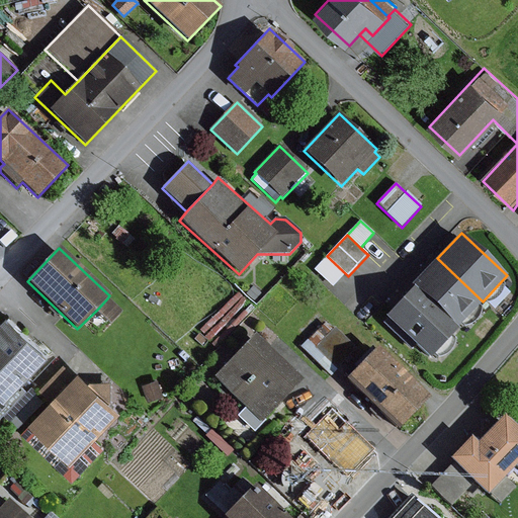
[(346,274),(327,256),(314,270),(333,288),(346,274)]
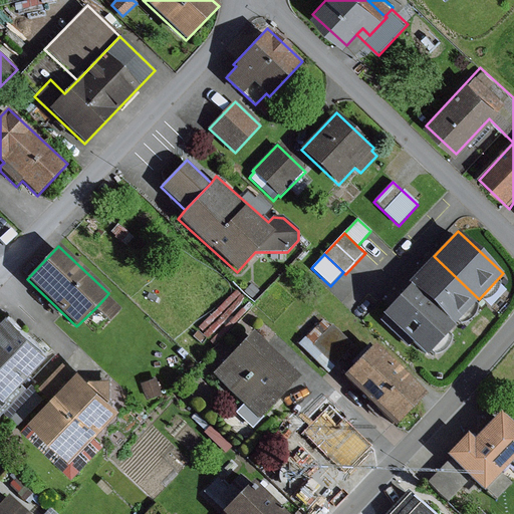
[(479,299),(434,256),(410,281),(455,324),(479,299)]
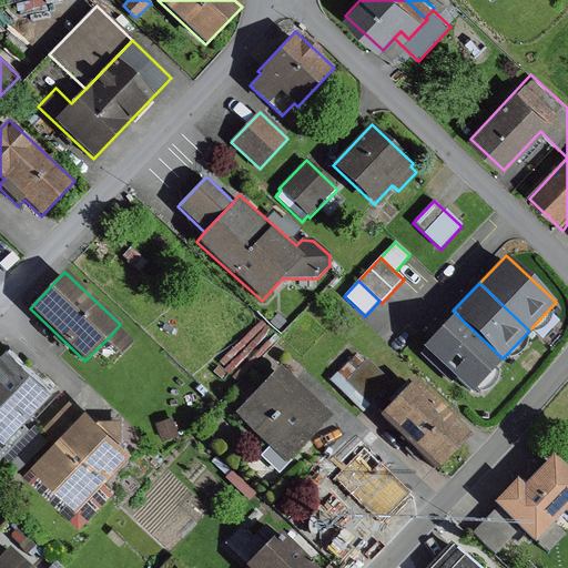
[(277,314),(270,322),(280,331),(287,323),(277,314)]
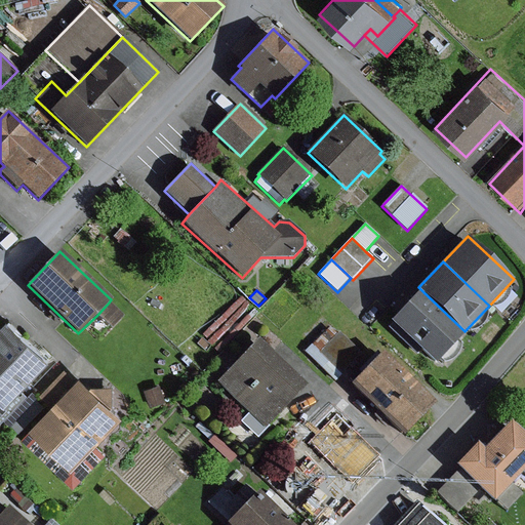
[(462,334),(418,292),(391,321),(393,323),(389,327),(416,355),(421,350),(435,363),(462,334)]
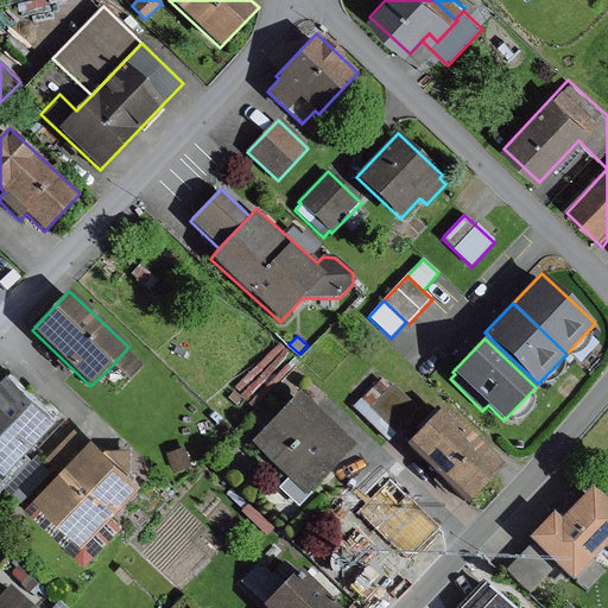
[(143,366),(126,350),(113,365),(130,380),(143,366)]
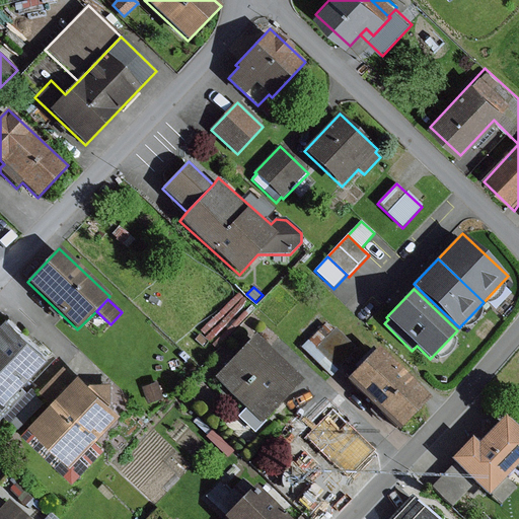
[(0,413),(54,356),(11,315),(0,326),(0,413)]
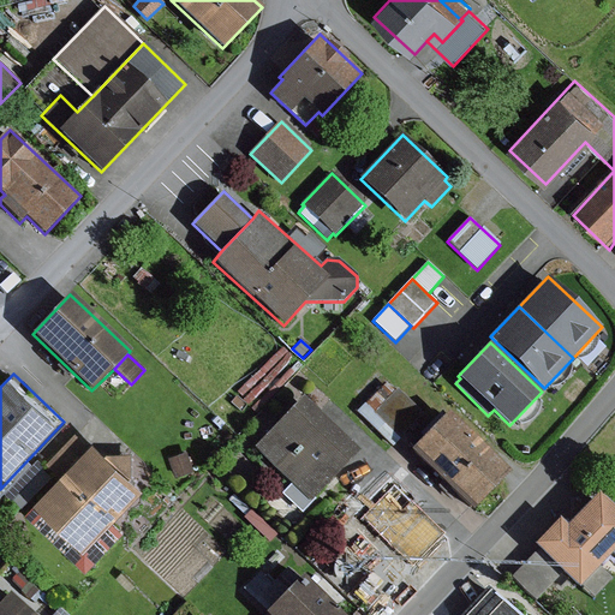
[(375,412),(396,390),(387,382),(358,413),(394,448),(402,439),(375,412)]
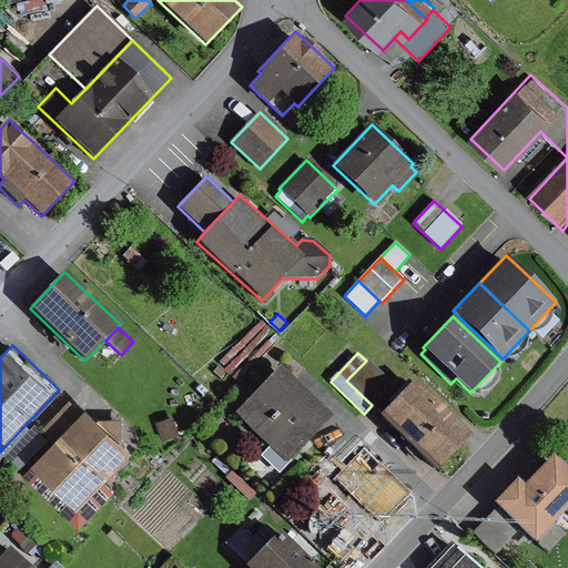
[(366,361),(346,381),(372,405),(393,384),(367,359),(366,361)]
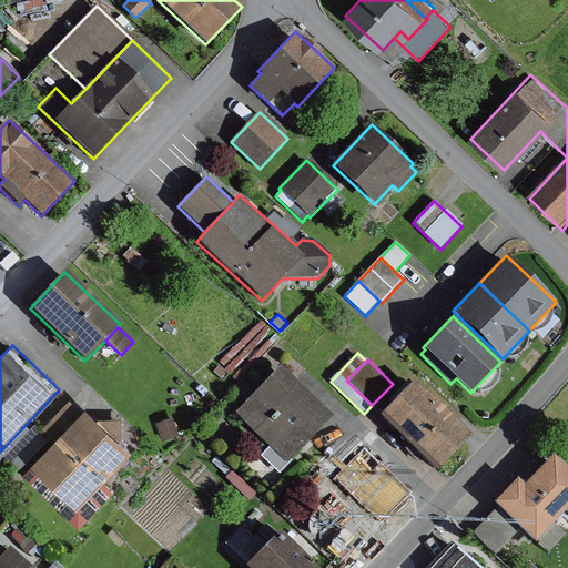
[(332,418),(280,371),(237,417),(288,465),(332,418)]
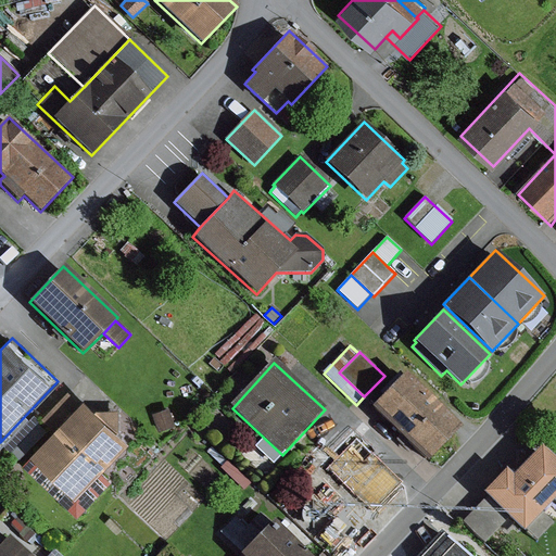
[(460,428),(405,374),(374,406),(429,459),(460,428)]
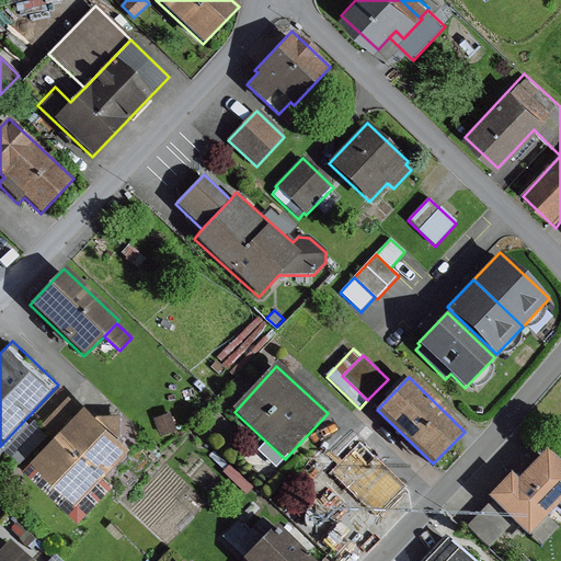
[(134,445),(89,403),(86,407),(70,391),(41,423),(54,435),(32,458),(80,503),(104,478),(134,445)]
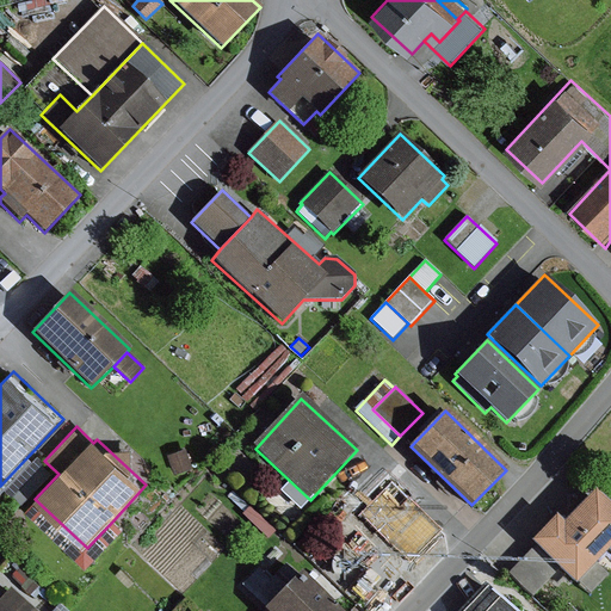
[(187,449),(170,454),(176,473),(193,467),(187,449)]
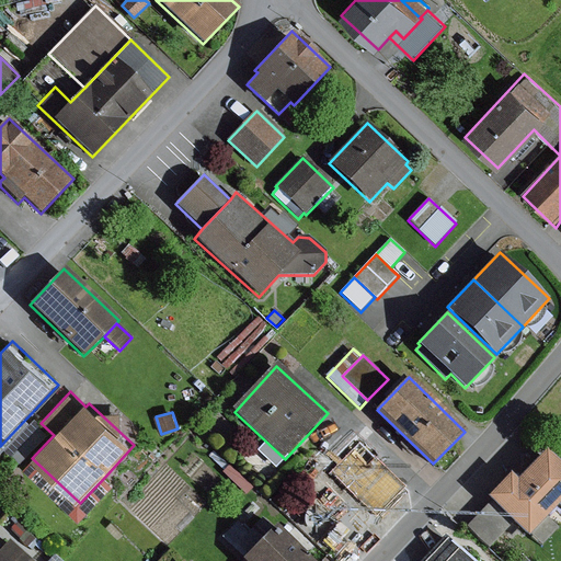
[(330,473),(362,439),(346,425),(315,459),(330,473)]
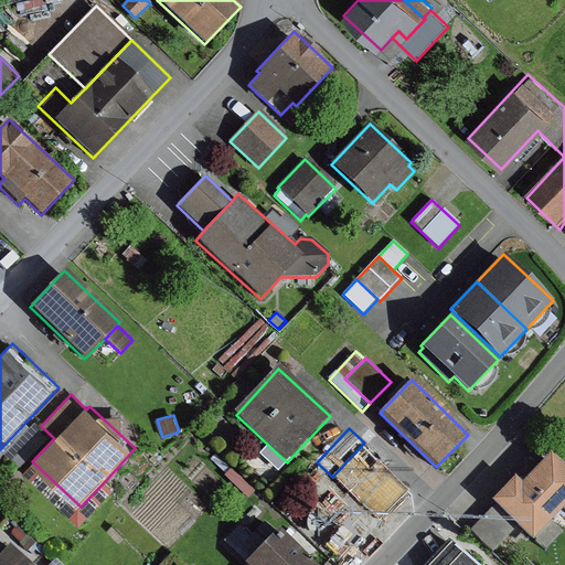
[(415,491),(364,443),(332,477),(345,490),(339,497),(356,514),(364,507),(382,524),(415,491)]
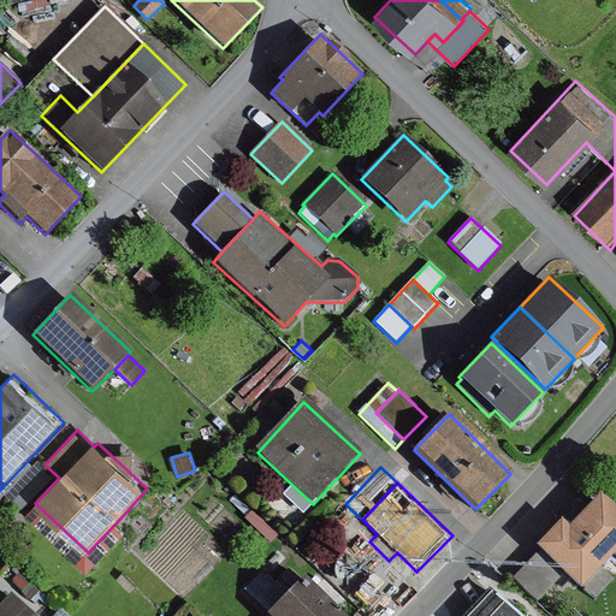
[(615,510),(600,496),(569,529),(558,520),(534,546),(539,551),(564,575),(580,588),(612,554),(615,556),(615,510)]
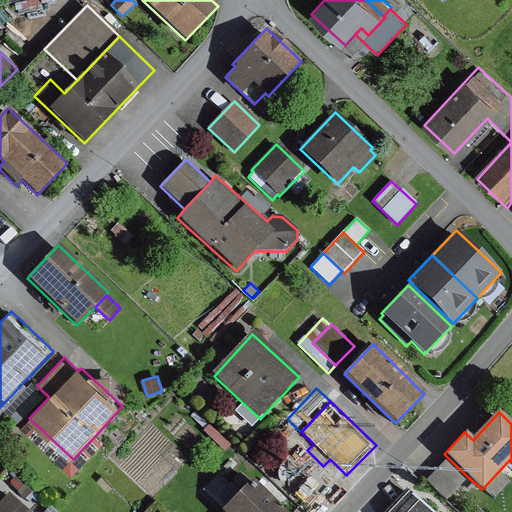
[(73,459),(29,418),(20,427),(72,476),(103,443),(95,436),(73,459)]
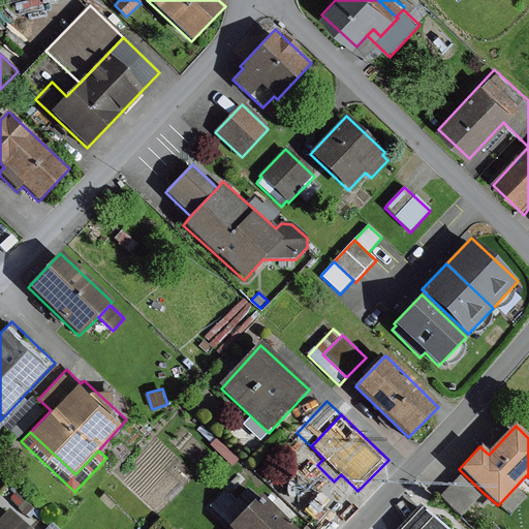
[(485,494),(463,473),(440,497),(462,517),(485,494)]
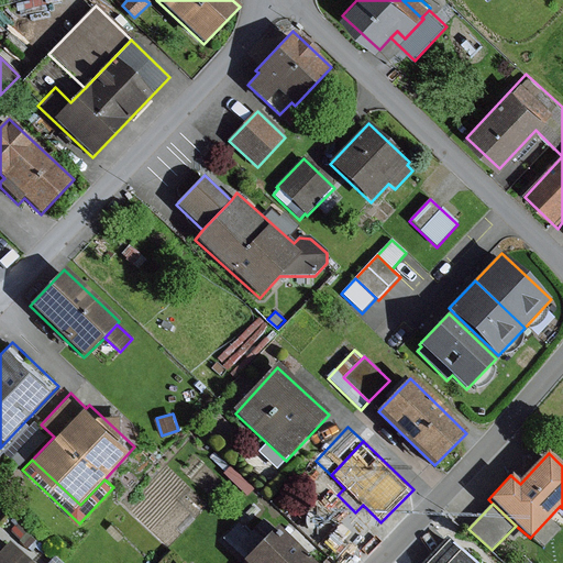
[(312,562),(277,528),(243,562),(244,562),(312,562)]
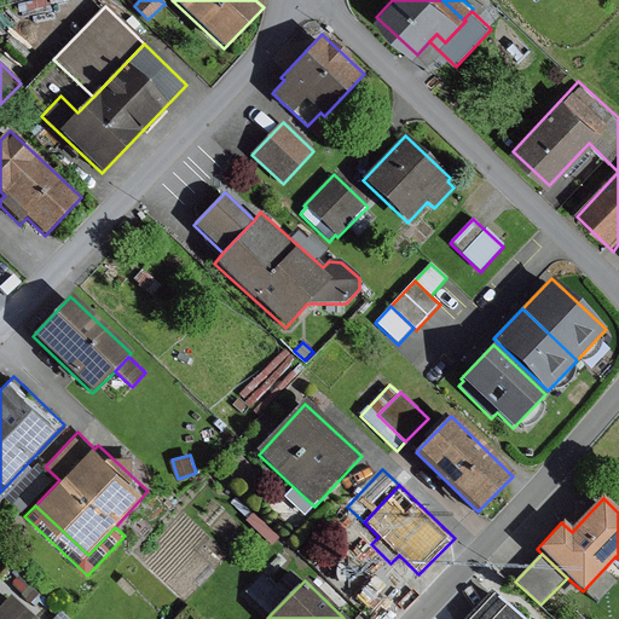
[(521,618),(495,593),(467,618),(521,618)]
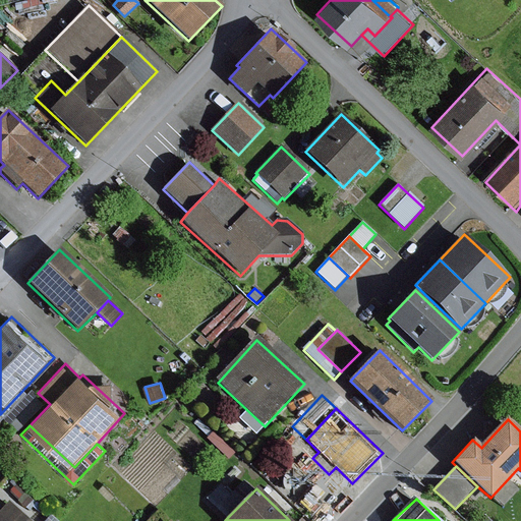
[(30,520),(8,502),(0,510),(0,520),(30,520)]
